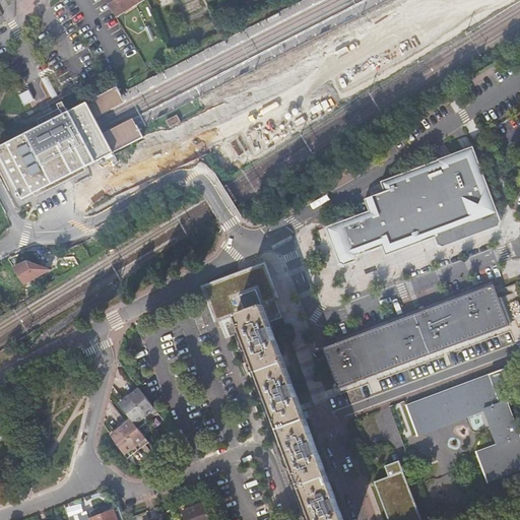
[(107,0),(114,10),(122,5),(129,0),(107,0)]
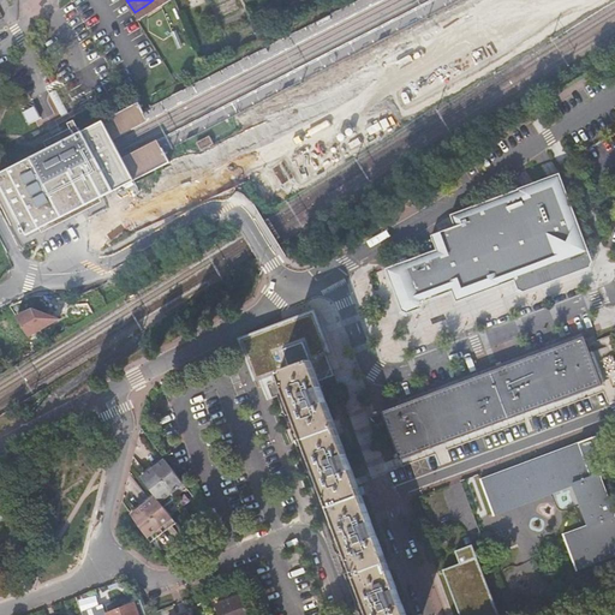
[(169,25),(159,0),(153,0),(144,6),(144,22),(160,31),(169,25)]
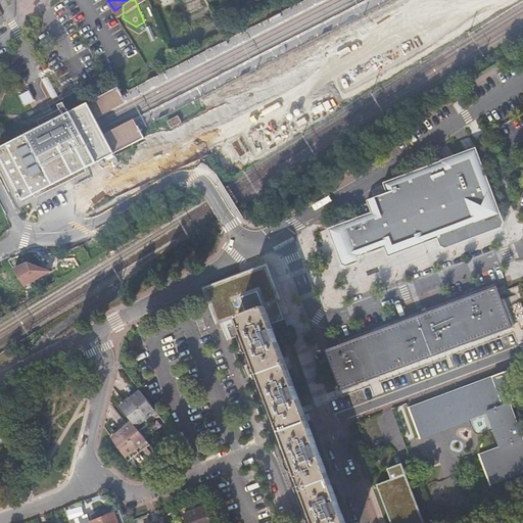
[(122,94),(119,88),(88,103),(96,119),(127,103),(122,94)]
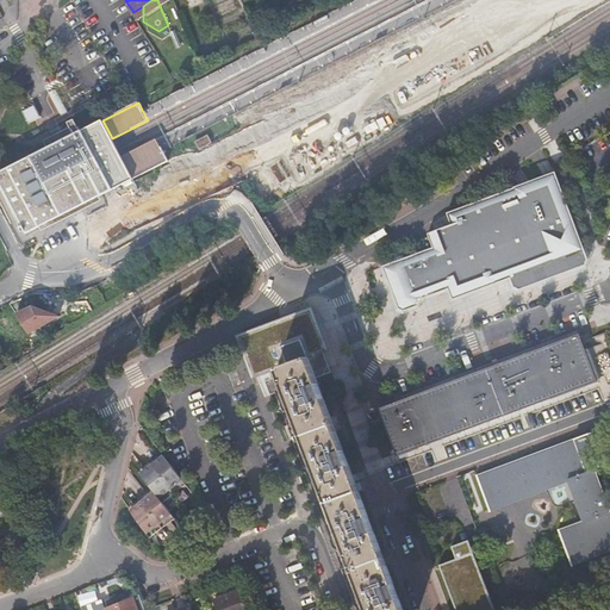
[(0,194),(6,192),(112,138),(103,120),(56,144),(4,170),(0,172),(0,181),(0,182),(0,181),(0,194)]
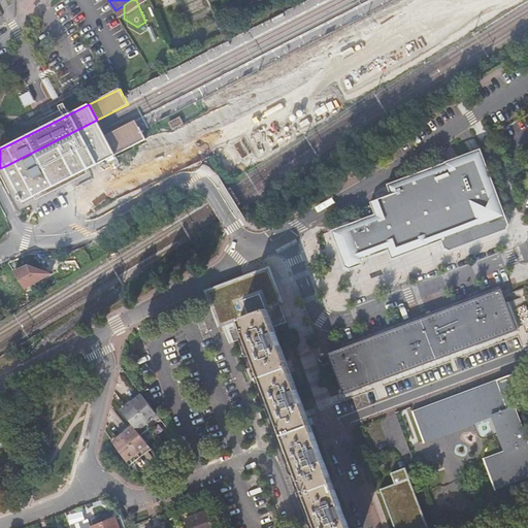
[(173,129),(185,123),(180,116),(169,122),(173,129)]
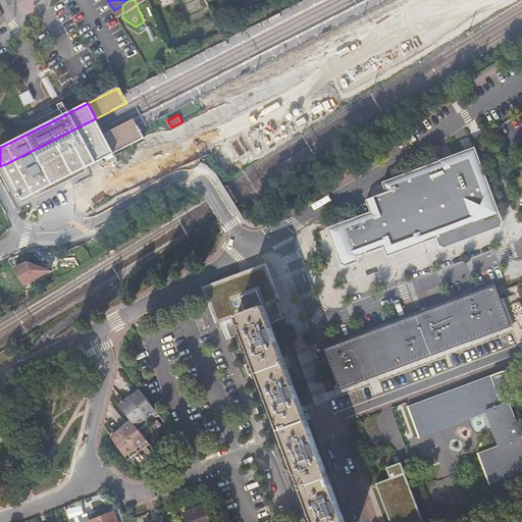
[(104,134),(96,118),(5,164),(12,180),(104,134)]
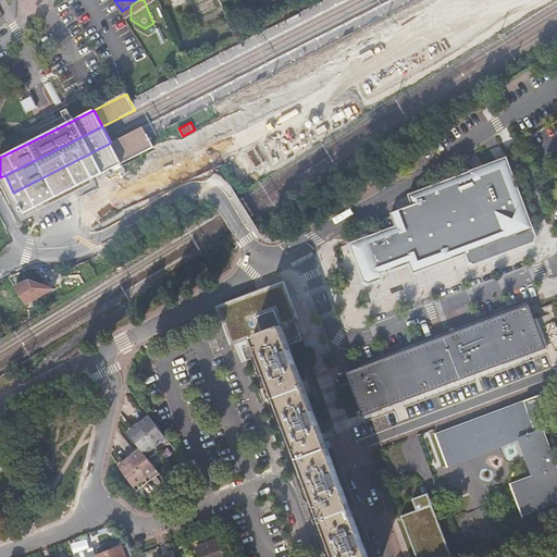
[(120,159),(151,143),(148,136),(143,126),(111,143),(120,159)]
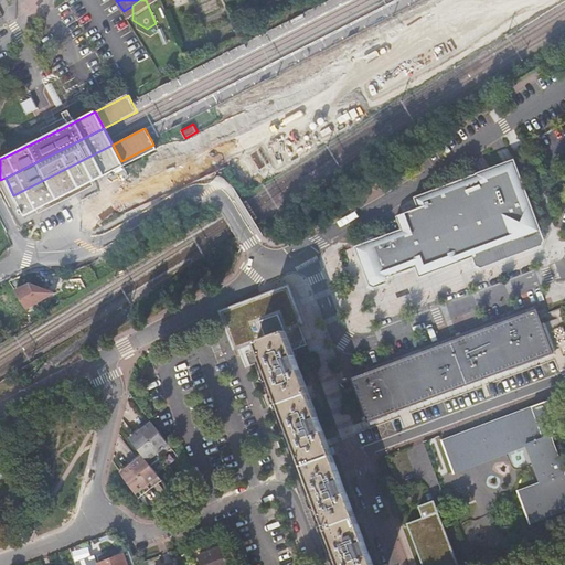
[(121,161),(113,145),(13,195),(6,200),(11,211),(16,221),(48,204),(72,192),(113,171),(113,166),(121,161)]
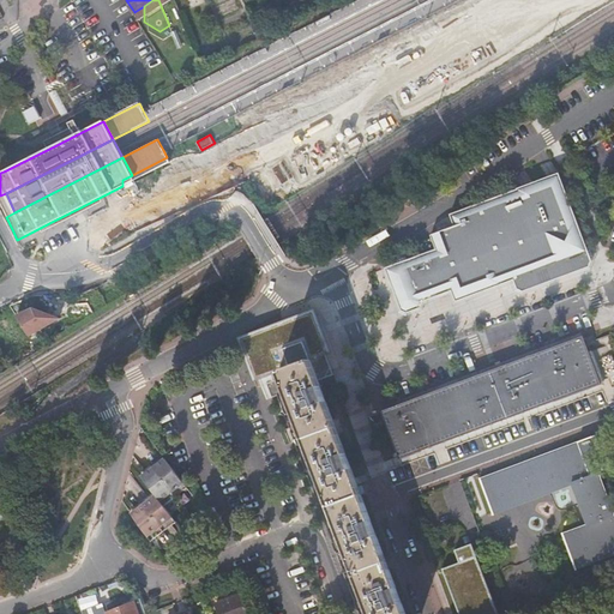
[(169,162),(167,157),(132,175),(134,180),(169,162)]
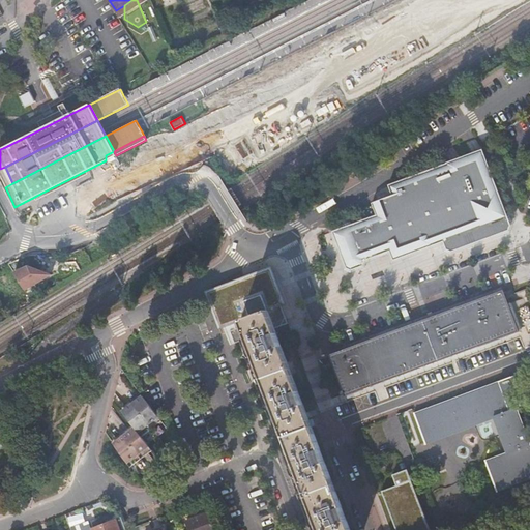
[(376,215),(332,231),(346,267),(351,270),(362,265),(365,260),(389,251),(393,260),(443,241),(445,248),(450,252),(508,230),(510,225),(482,149),(388,184),(392,196),(372,203),(376,215)]
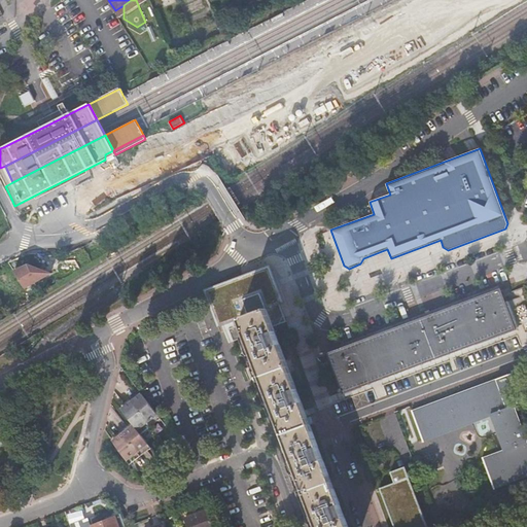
[(24,287),(55,275),(46,256),(15,269),(24,287)]
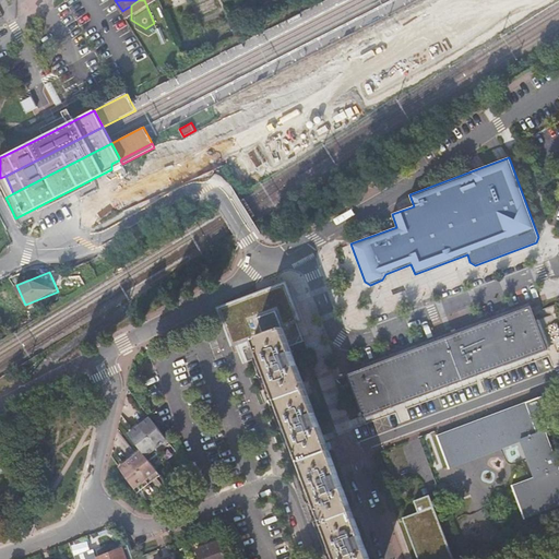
[(245,339),(296,319),(283,283),(230,304),(245,339)]
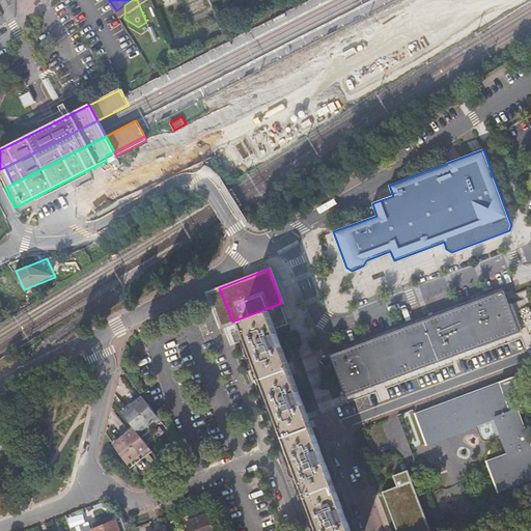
[(504,290),(330,356),(345,396),(520,332),(522,338),(530,334),(530,310),(529,306),(512,312),(504,290)]
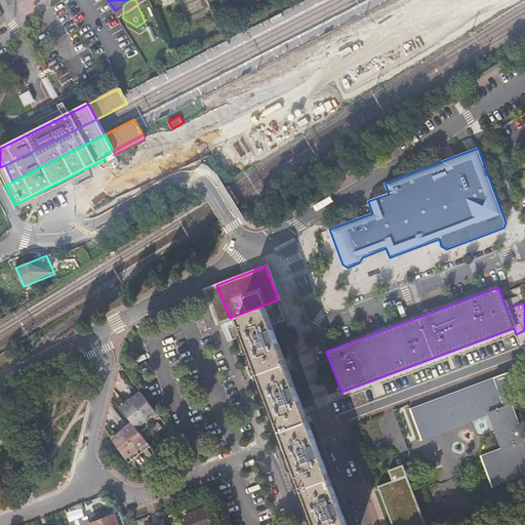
[(346,524),(312,432),(303,412),(305,411),(267,308),(240,318),(315,524),(346,524)]
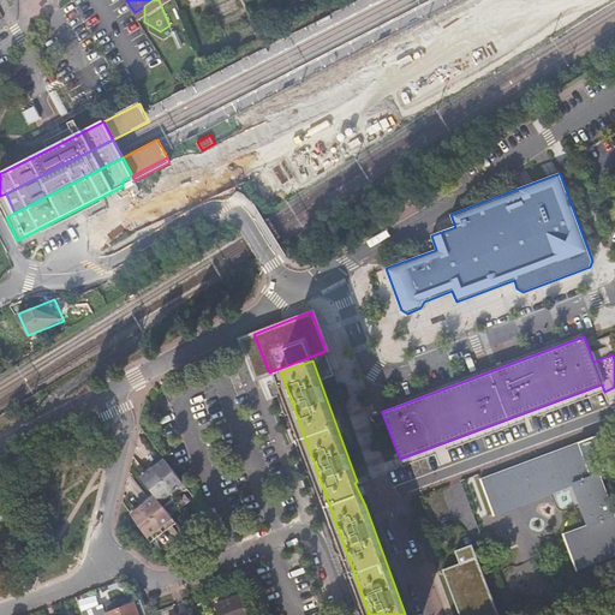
[(614,554),(614,514),(614,515),(599,475),(591,451),(583,453),(578,441),(575,442),(577,443),(481,477),(481,476),(478,477),(491,513),(493,513),(493,509),(574,481),(587,523),(563,531),(563,530),(562,531),(563,537),(578,569),(614,554)]
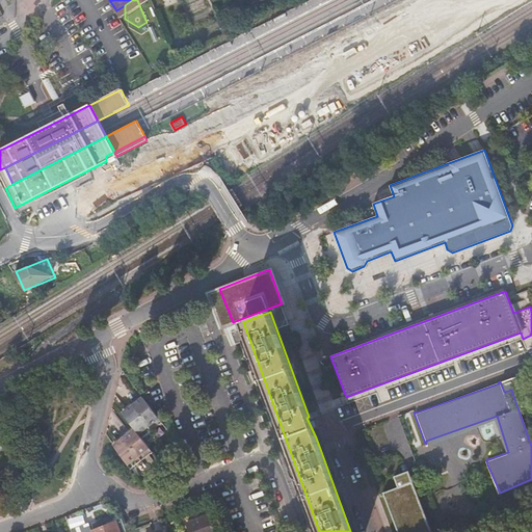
[(153,430),(162,423),(142,398),(139,400),(133,405),(153,430)]
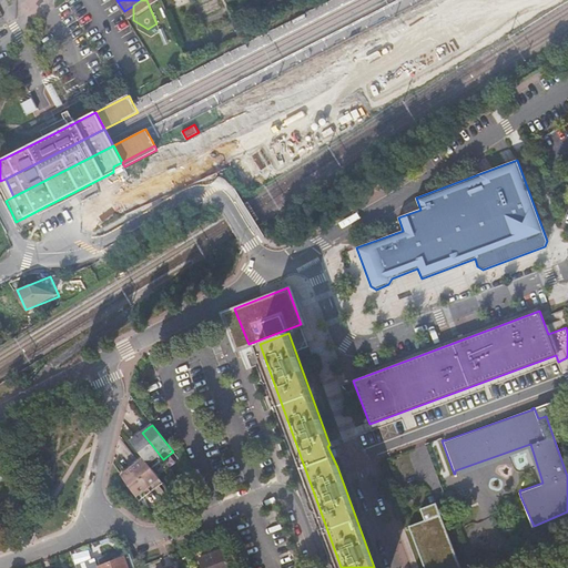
[(134,439),(131,442),(144,458),(152,468),(163,459),(142,433),(134,439)]
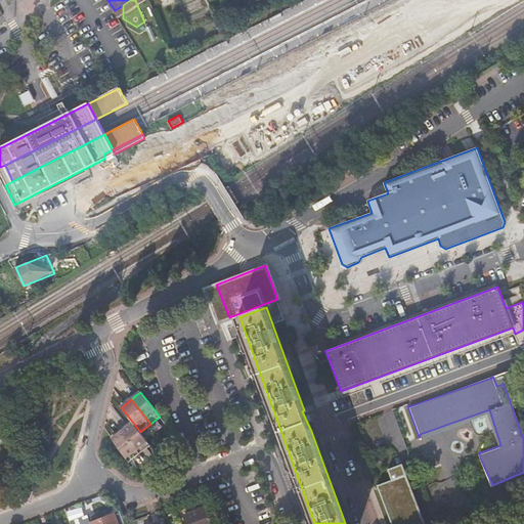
[(124,431),(140,454),(150,446),(140,432),(133,423),(131,426),(124,431)]
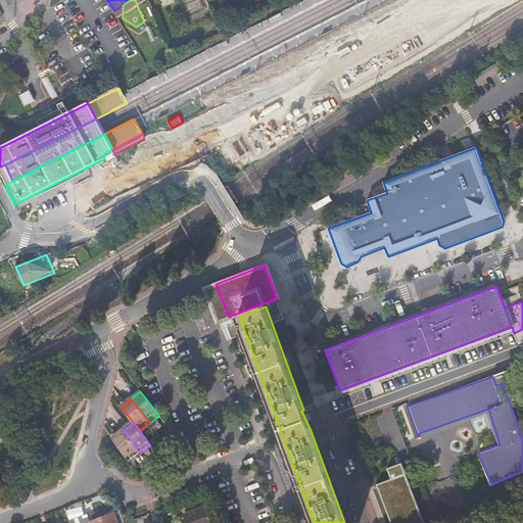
[(116,435),(113,438),(130,462),(140,454),(124,430),(116,435)]
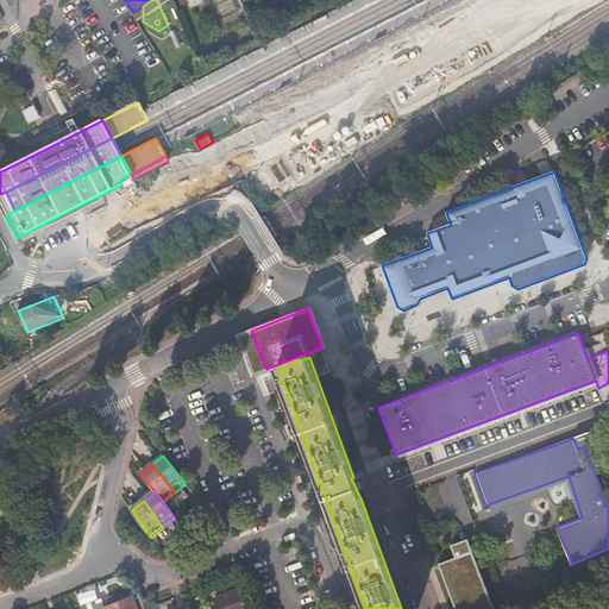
[(497,608),(487,579),(482,569),(473,546),(441,558),(460,608),(497,608)]
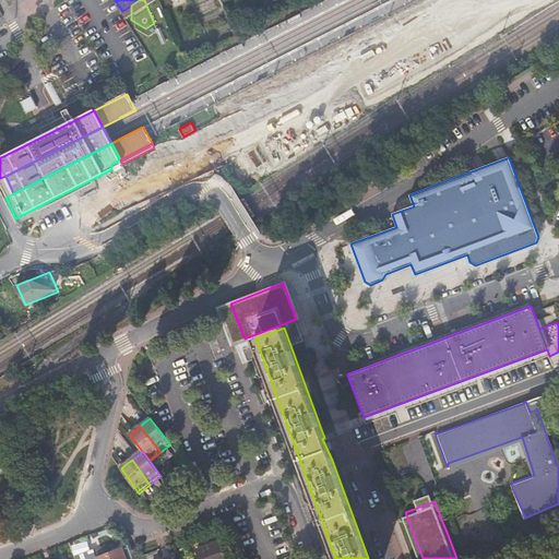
[(225,558),(218,542),(195,549),(199,558),(225,558)]
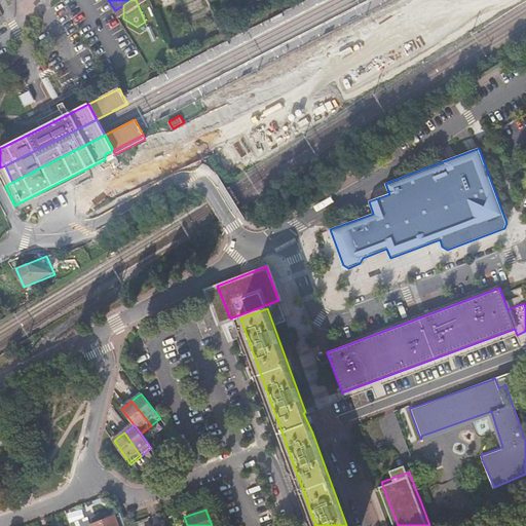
[(123,525),(118,512),(113,517),(116,525),(123,525)]
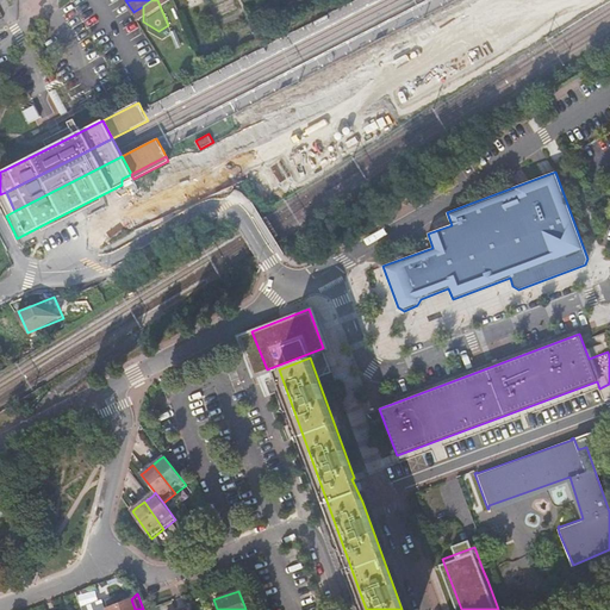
[(104,609),(135,609),(131,599),(104,609)]
